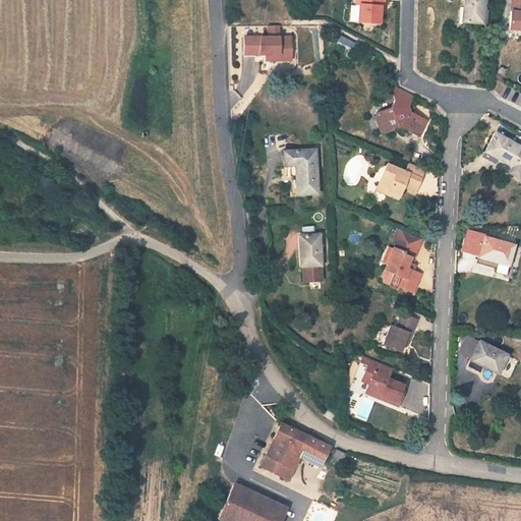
[(349,4),(348,20),(381,23),(382,0),(352,0),(353,4),(349,4)]
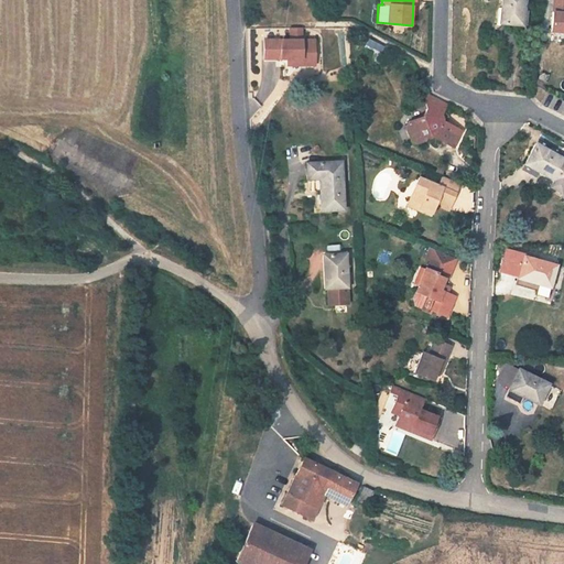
[(521,25),(523,0),(501,0),(501,8),(498,8),(497,25),(499,25),(499,23),(521,25)]
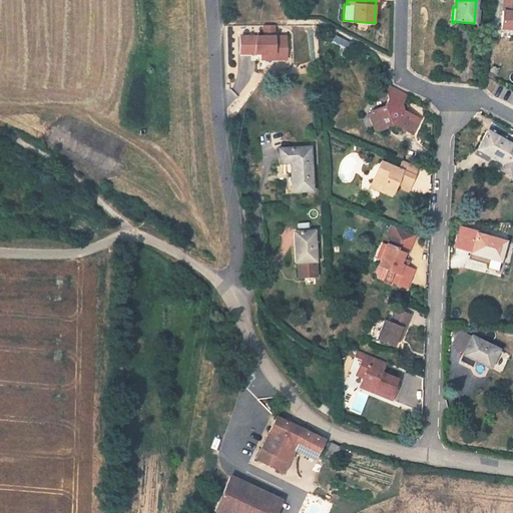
[(512,0),(503,0),(501,29),(512,29),(512,0)]
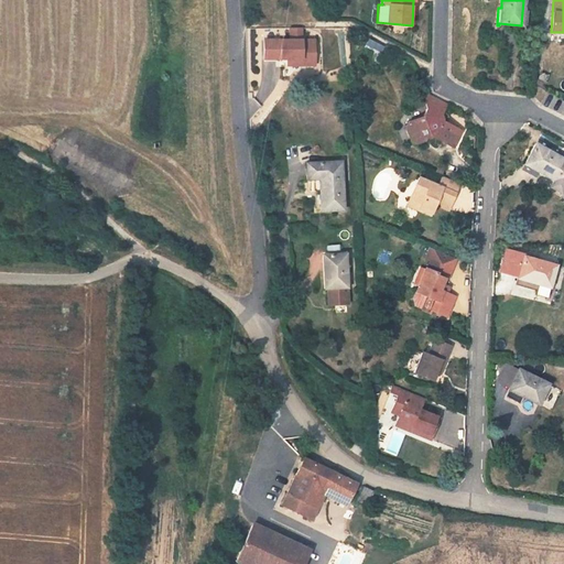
[(285,65),(315,65),(315,36),(304,36),(304,26),(288,26),(288,38),(262,38),(262,60),(285,60),(285,65)]
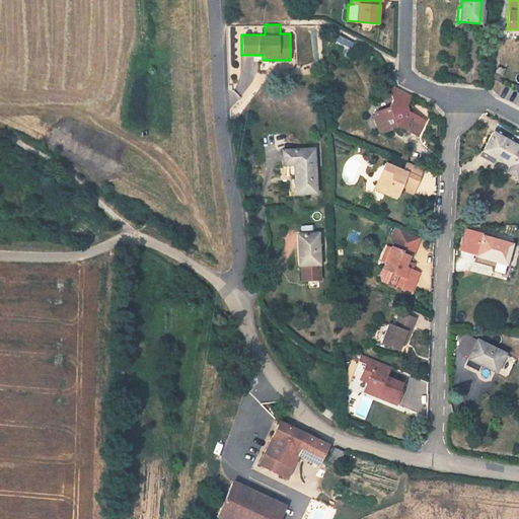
[(397,124),(398,126),(418,135),(425,121),(406,112),(408,109),(405,105),(411,95),(394,86),(391,92),(393,99),(389,107),(376,113),(373,118),(377,129),(383,132),(389,130),(391,126),(397,124)]
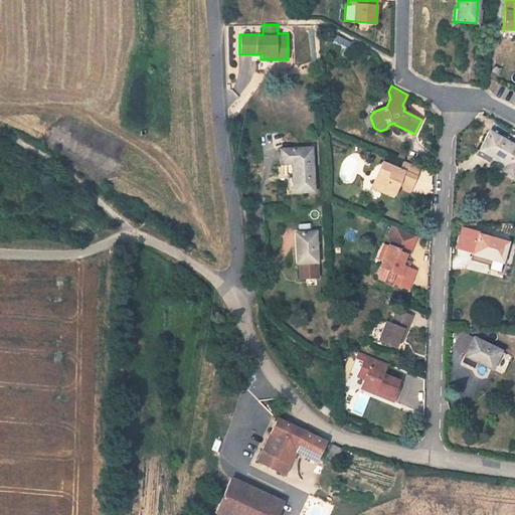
[(490,131),(489,132),(514,146),(514,140),(512,139),(511,142),(490,131)]
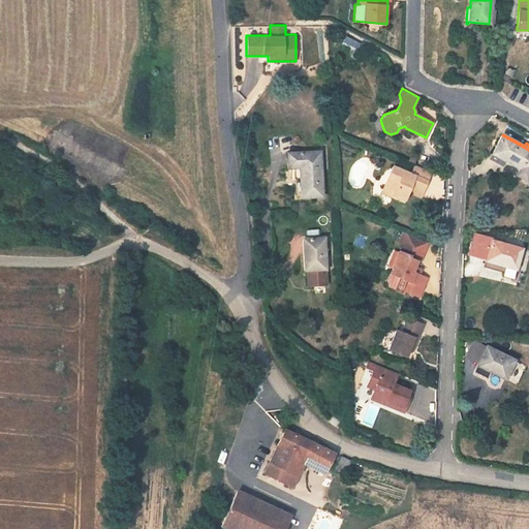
[(528,175),(528,150),(502,135),(493,154),(520,168),(516,176),(526,181),(528,175)]
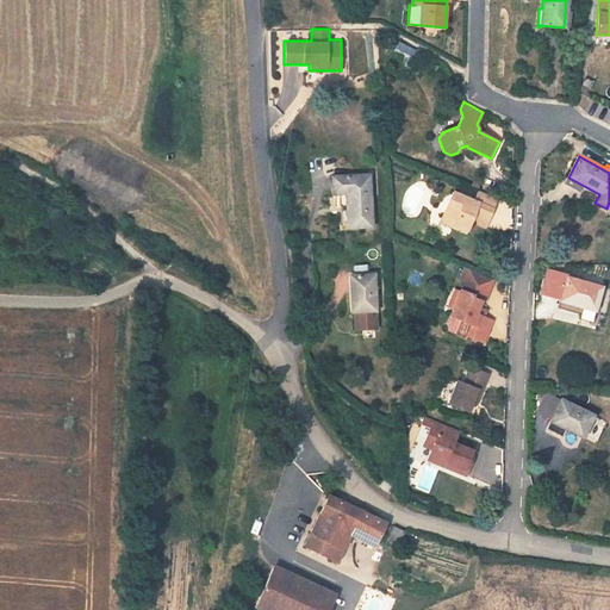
[(347,228),(371,226),(368,175),(331,178),(331,194),(338,194),(338,207),(346,207),(347,228)]
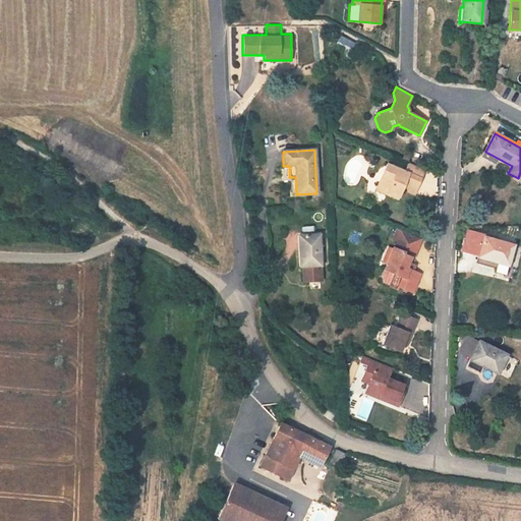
[(417,186),(424,170),(408,164),(404,173),(386,165),(377,185),(388,189),(387,192),(398,197),(401,189),(405,181),(417,186)]
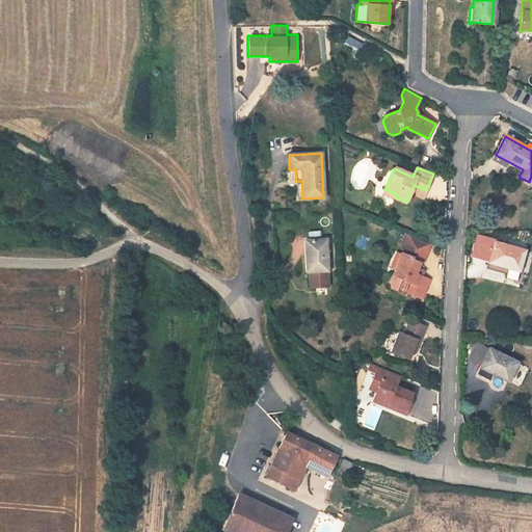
[(422,200),(426,190),(414,185),(409,193),(422,200)]
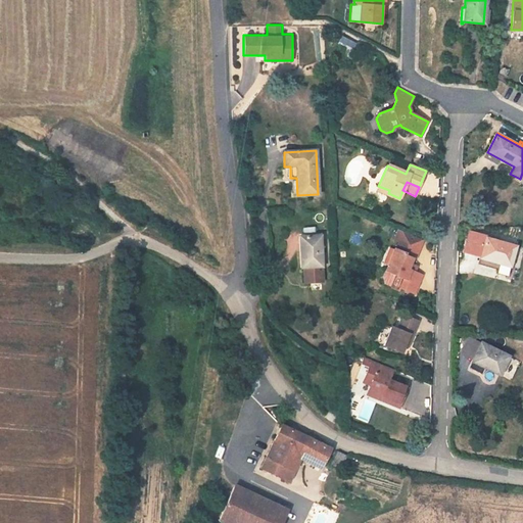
[(388,193),(389,190),(378,186),(376,191),(386,196),(388,193)]
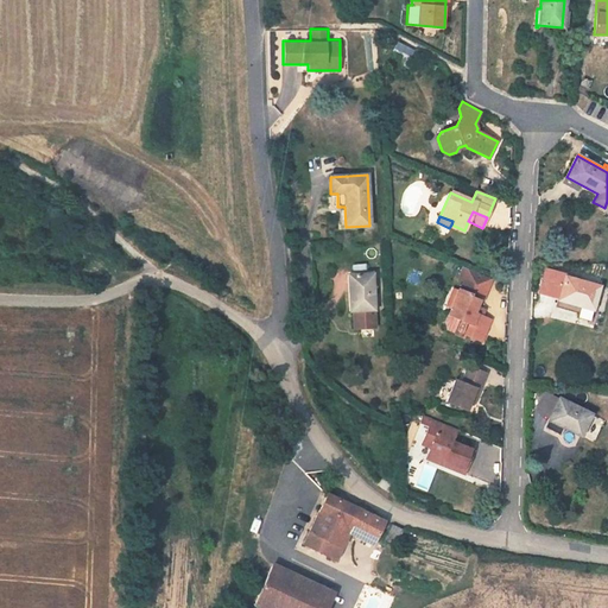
[(466,335),(481,341),(486,330),(479,328),(483,316),(481,316),(485,309),(477,305),(479,301),(482,302),(487,289),(491,279),(463,268),(458,279),(464,280),(461,290),(458,289),(450,309),(444,321),(447,330),(454,333),(460,320),(470,324),(466,335)]
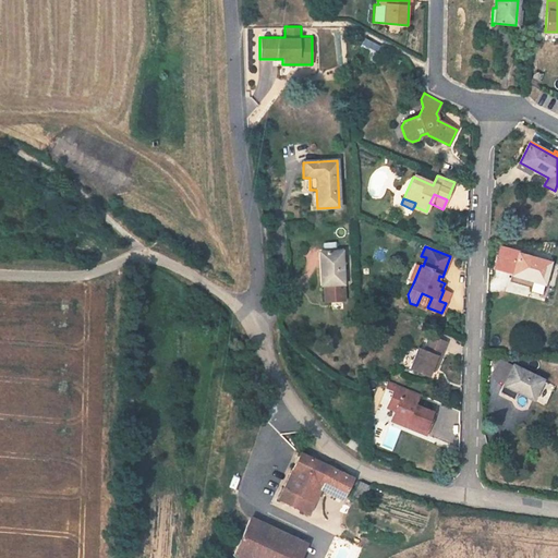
[(343,284),(341,252),(319,253),(322,286),(324,284),(325,301),(344,300),(343,284)]
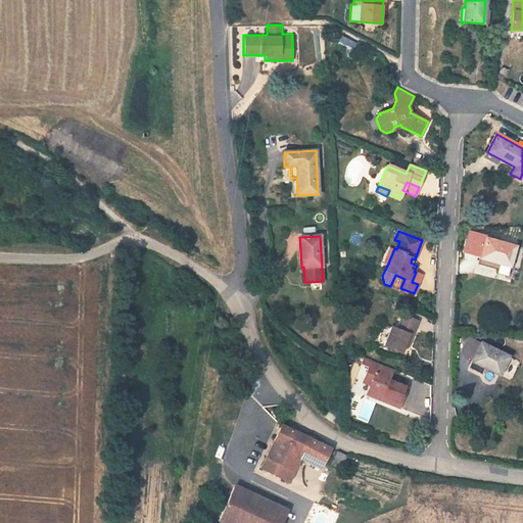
[(516,246),(486,238),(480,257),(510,267),(516,246)]
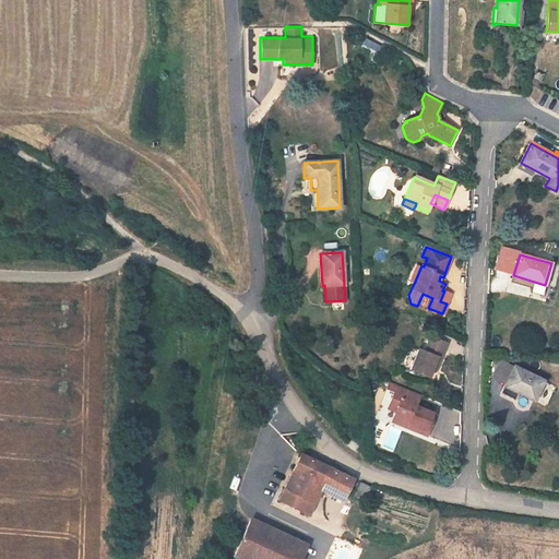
[(409,283),(414,284),(421,265),(417,264),(409,283)]
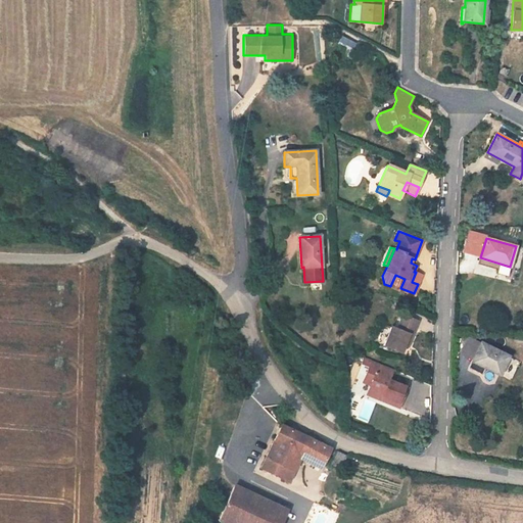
[(416,272),(412,282),(418,284),(422,275),(416,272)]
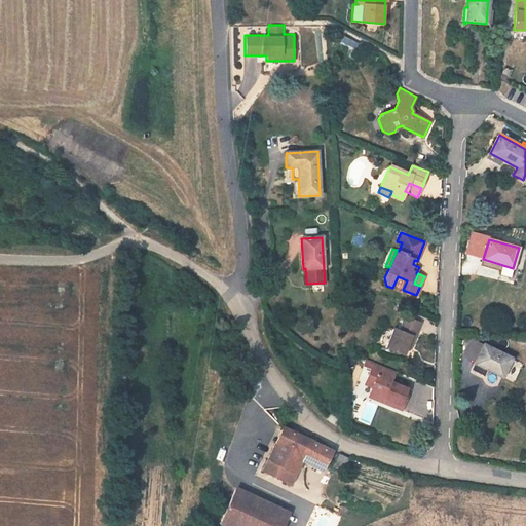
[(411,347),(421,323),(404,316),(399,331),(392,329),(385,347),(404,354),(408,346),(411,347)]
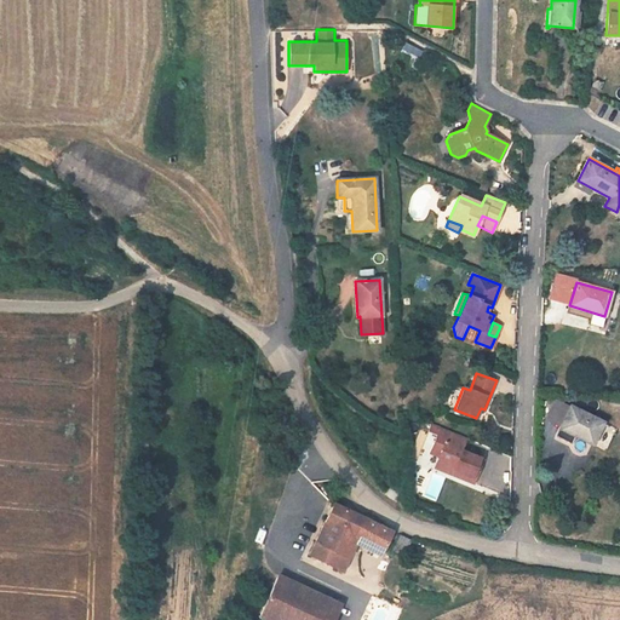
[(592,445),(603,423),(570,406),(556,435),(568,441),(570,434),(574,436),(592,445)]
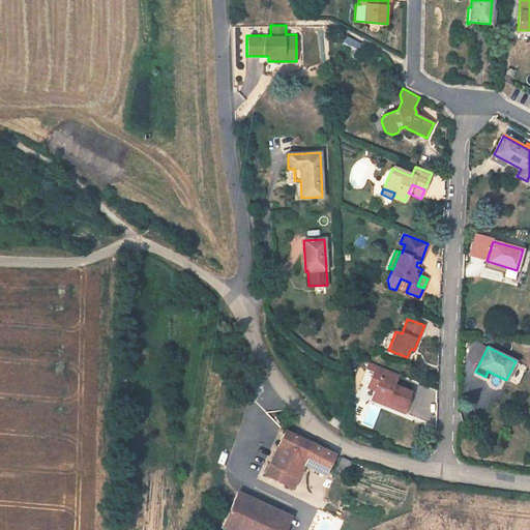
[(399,375),(377,365),(367,387),(376,390),(374,396),(383,401),(382,404),(405,413),(413,392),(394,385),(399,375)]
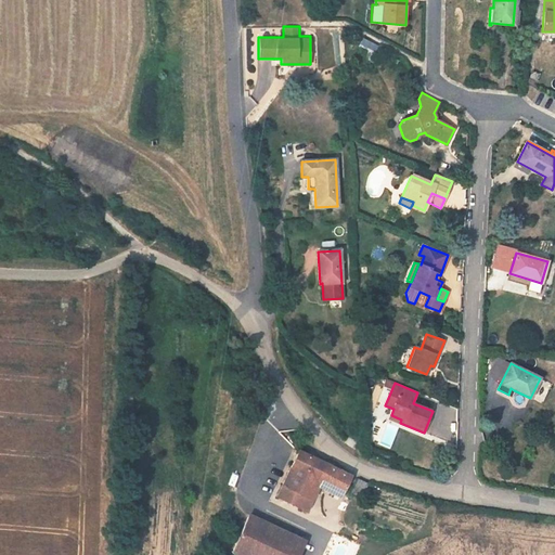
[(313,457),(298,451),(276,498),(301,510),(306,501),(295,495),(313,457)]
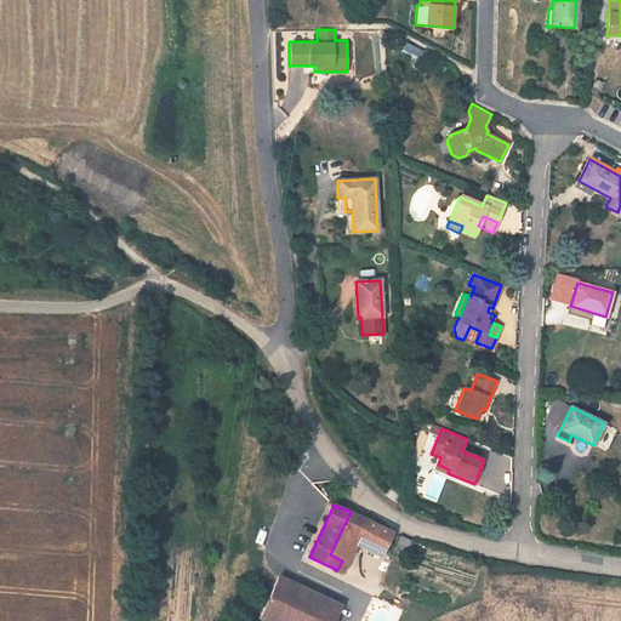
[(392,533),(351,512),(330,554),(342,560),(343,557),(348,559),(358,539),(382,551),(392,533)]
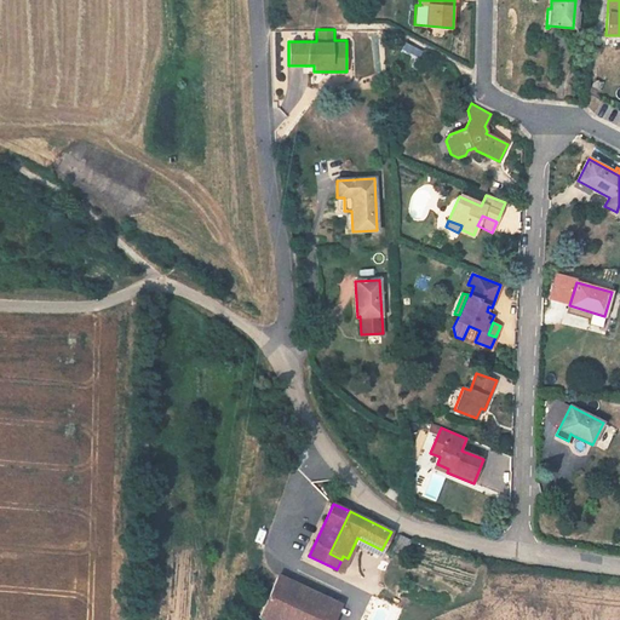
[(412,539),(400,534),(392,551),(403,556),(412,539)]
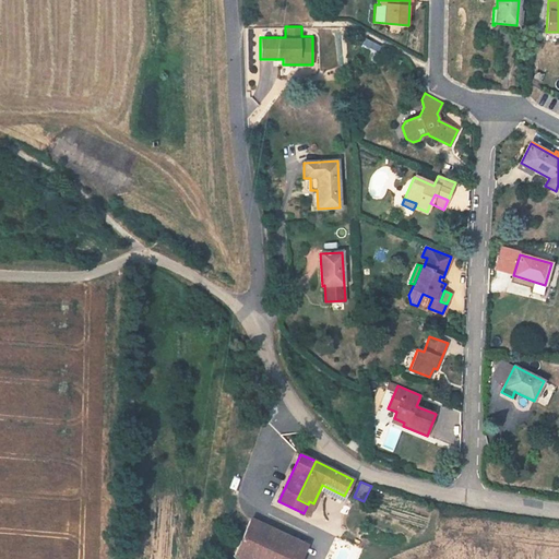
[(273,558),(299,558),(306,545),(250,519),(234,556),(240,558),(265,558),(268,556),(273,558)]
